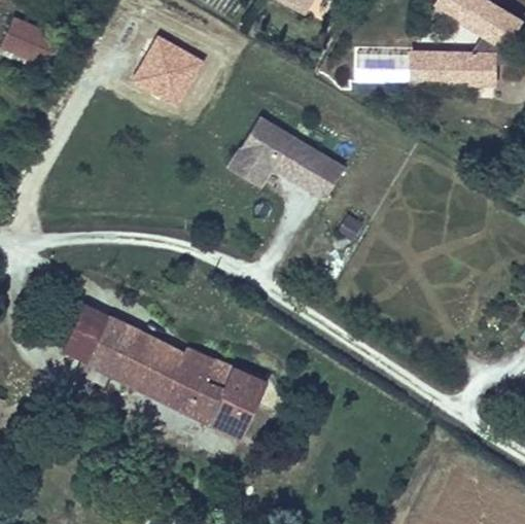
[(280,0),(304,13),(311,0),(280,0)]
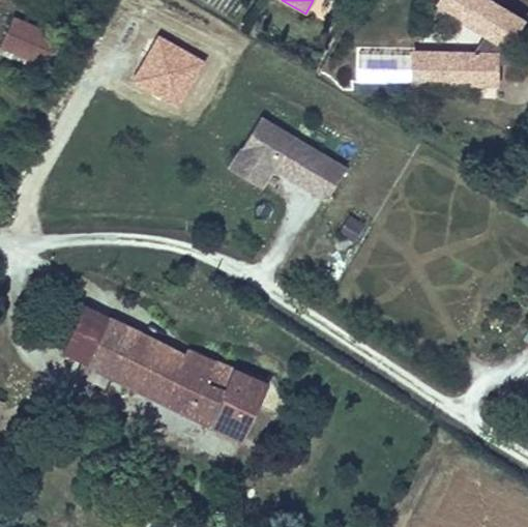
[(500,63),(502,51),(511,45),(527,20),(493,0),(437,0),(434,7),(482,35),(471,51),(437,51),(436,85),(499,85),(500,63)]
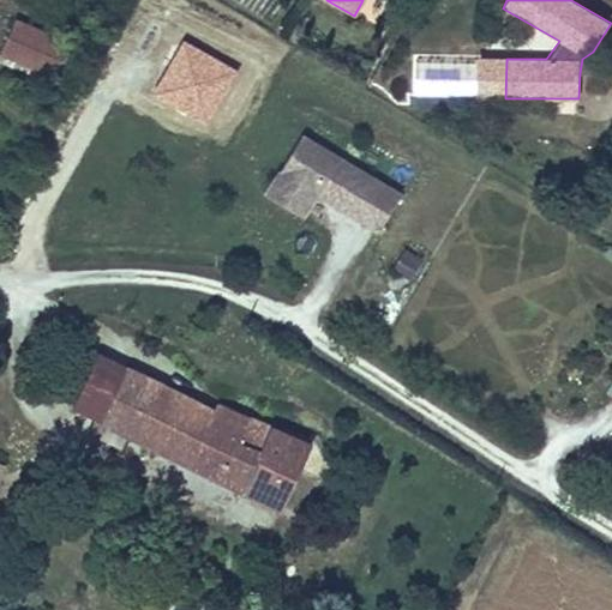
[(0,61),(47,82),(64,41),(12,19),(0,48),(0,61)]
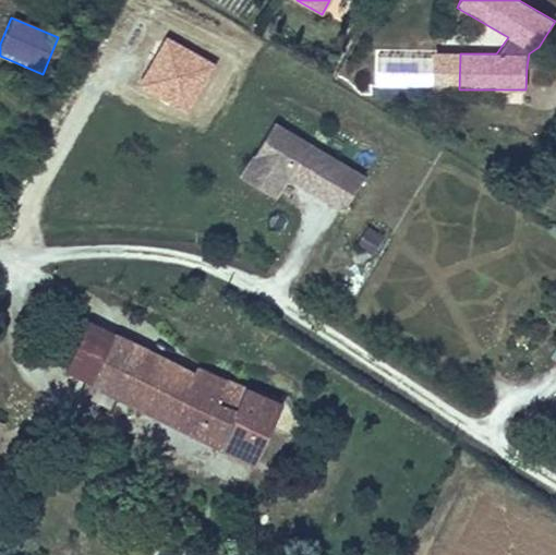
[(527,67),(555,67),(555,60),(539,47),(529,53),(527,67)]
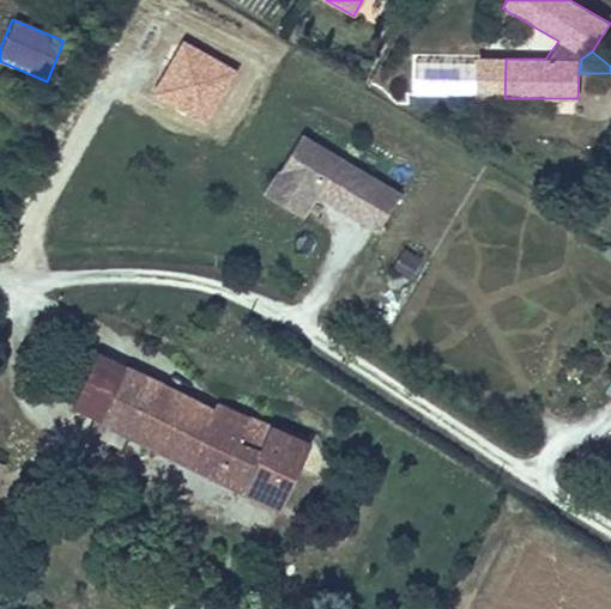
[(476,97),(504,98),(506,59),(476,59),(476,97)]
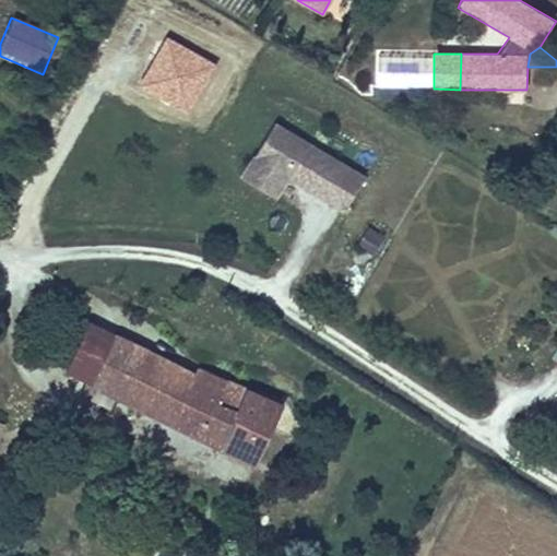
[(364,175),(274,120),(241,174),(274,193),(286,173),(343,208),(364,175)]
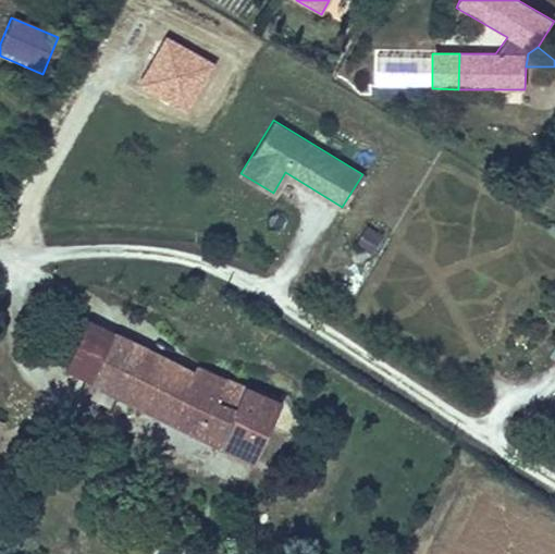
[(369,256),(380,238),(366,230),(355,248),(369,256)]
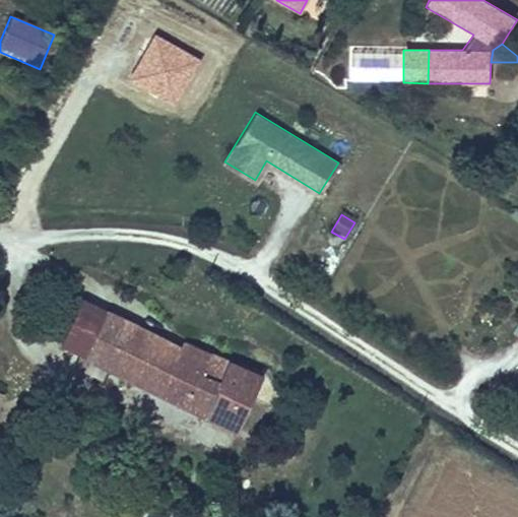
[(40,336),(118,373),(139,328),(61,292),(40,336)]
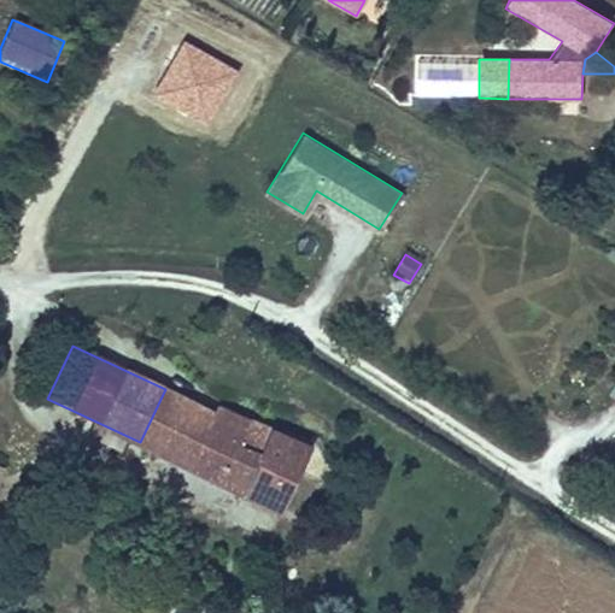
[(286,511),(315,449),(222,406),(218,414),(165,389),(140,442),(286,511)]
